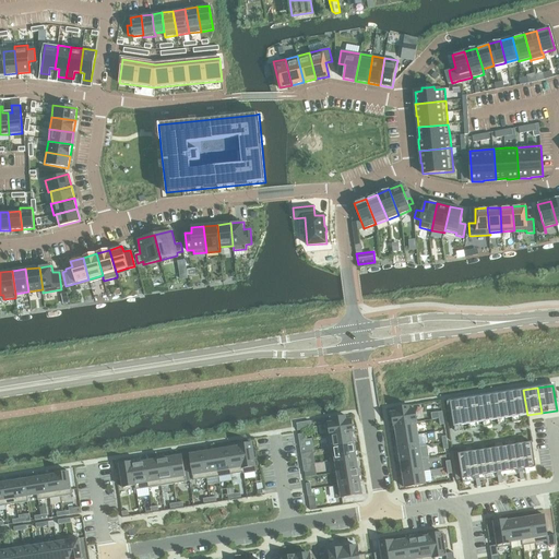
[(523,390),(509,392),(512,417),(520,416),(527,415),(523,390)]
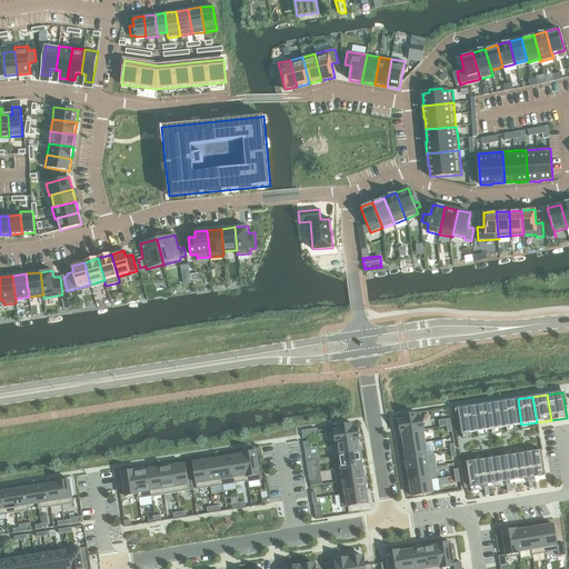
[(518,399),(502,401),(507,427),(515,426),(521,425),(518,399)]
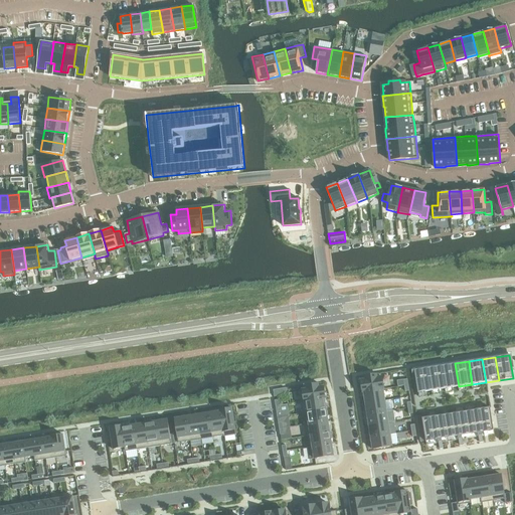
[(455,363),(442,365),(445,388),(453,387),(459,386),(455,363)]
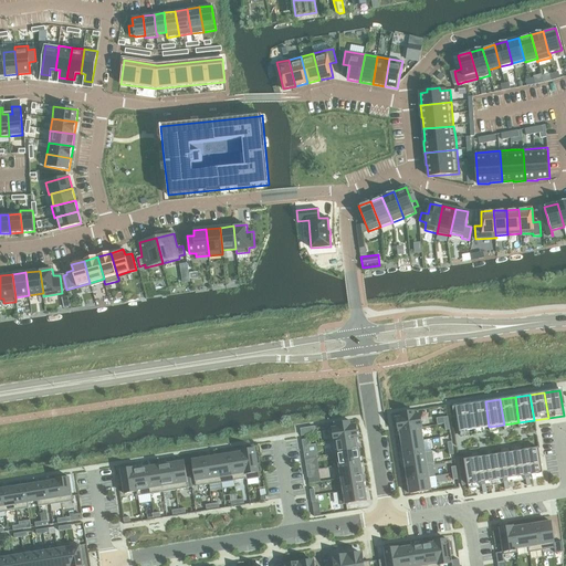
[(485,401),(470,405),(474,430),(483,428),(489,427),(485,401)]
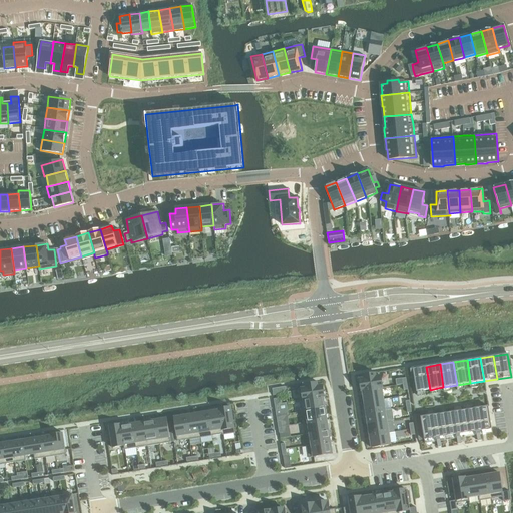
[(426,367),(413,369),(417,392),(424,390),(430,390),(426,367)]
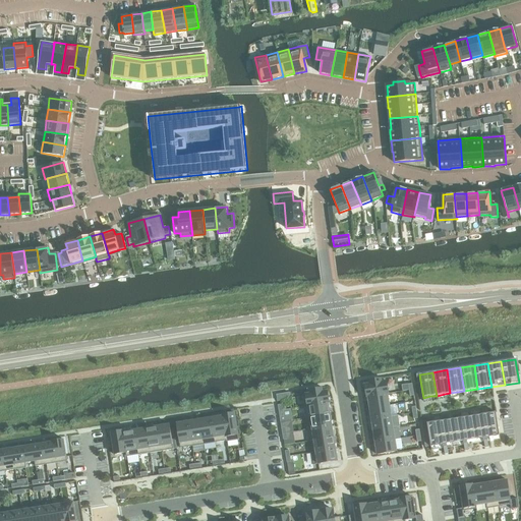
[(369,384),(365,385),(367,397),(388,394),(389,393),(387,382),(382,382),(382,379),(369,381),(369,384)]
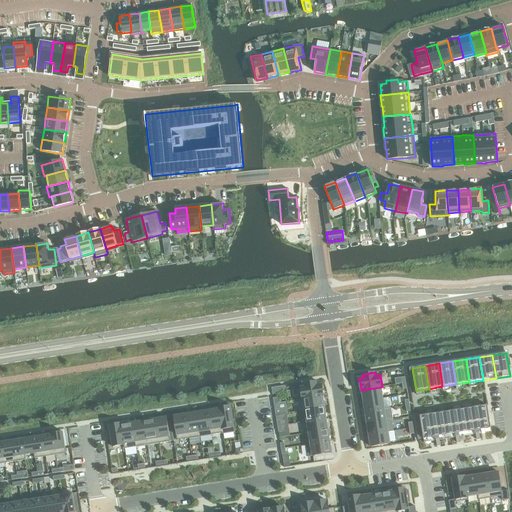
[(305,386),(298,388),(300,400),(323,396),(324,396),(322,384),(317,385),(317,382),(305,383),(305,386)]
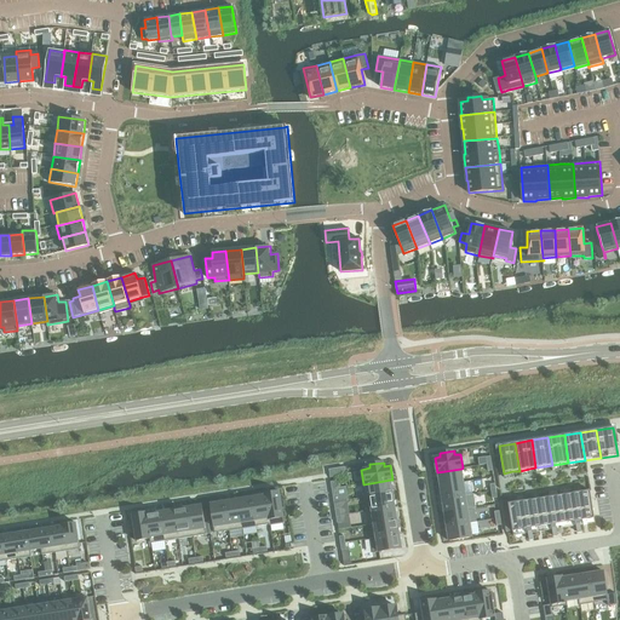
[(461,469),(437,472),(440,486),(464,482),(461,469)]
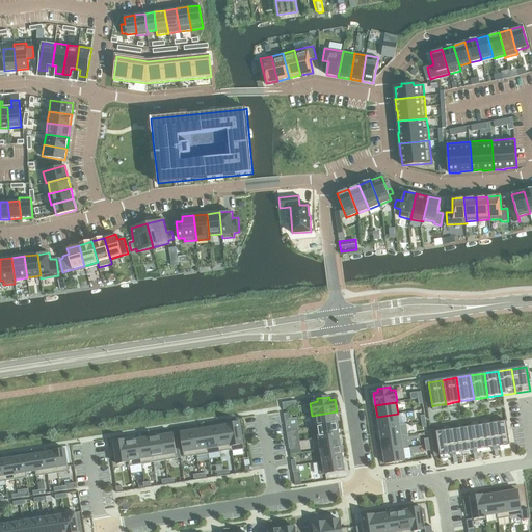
[(312,416),(310,416),(312,427),(317,426),(337,423),(336,411),(312,416)]
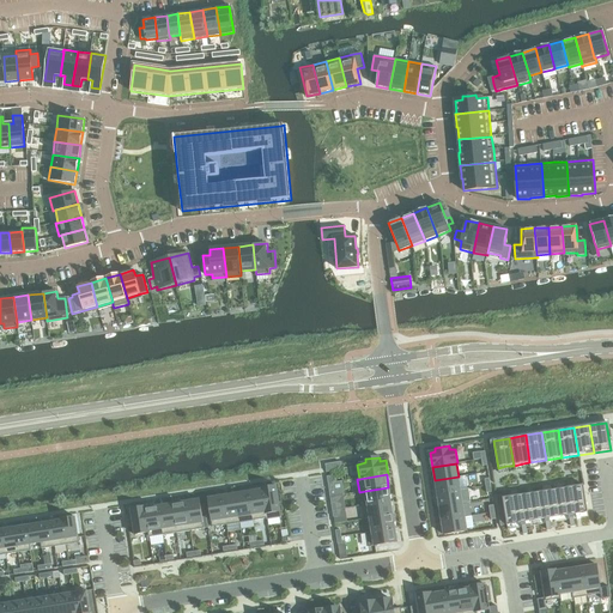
[(459,477),(435,480),(437,493),(461,490),(459,477)]
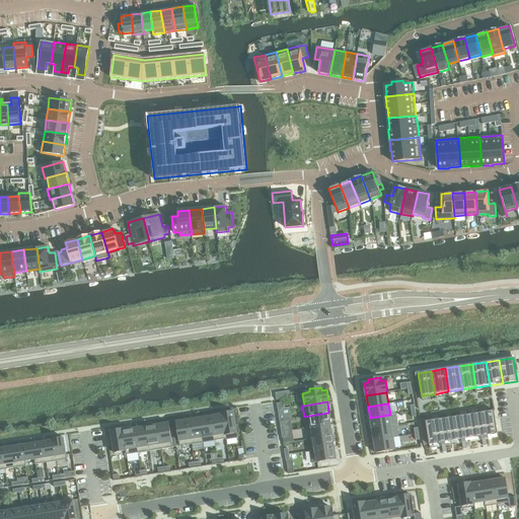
[(494,411),(480,413),(484,436),(497,434),(498,434),(494,411)]
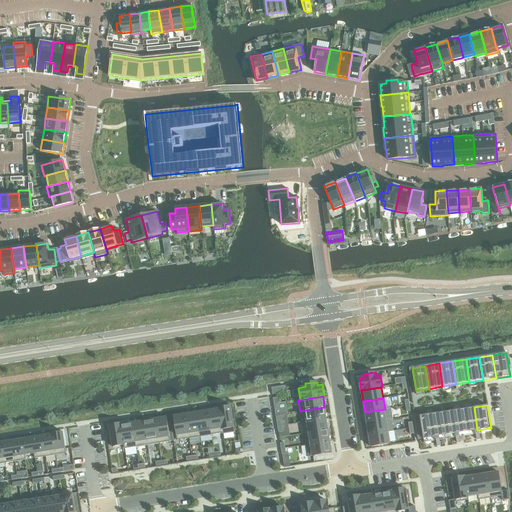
[(231,406),(218,408),(218,409),(222,433),(222,434),(235,432),(233,420),(235,420),(233,409),(231,409),(231,406)]
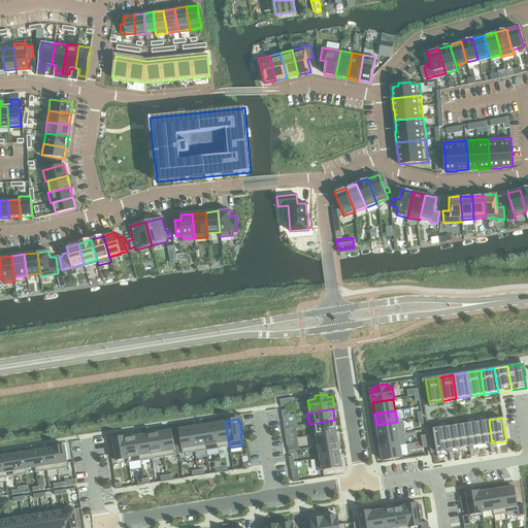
[(334,420),(315,423),(317,435),(336,431),(334,420)]
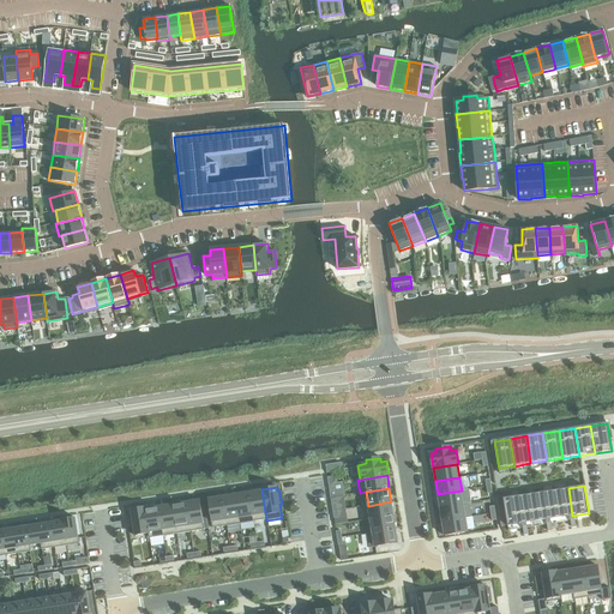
[(569,488),(552,491),(557,518),(572,516),(569,488)]
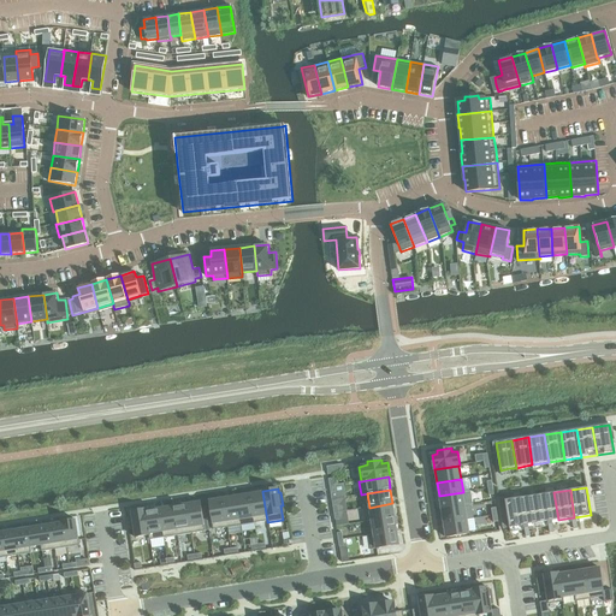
[(463,492),(439,496),(442,509),(465,505),(473,504),(471,491),(463,492)]
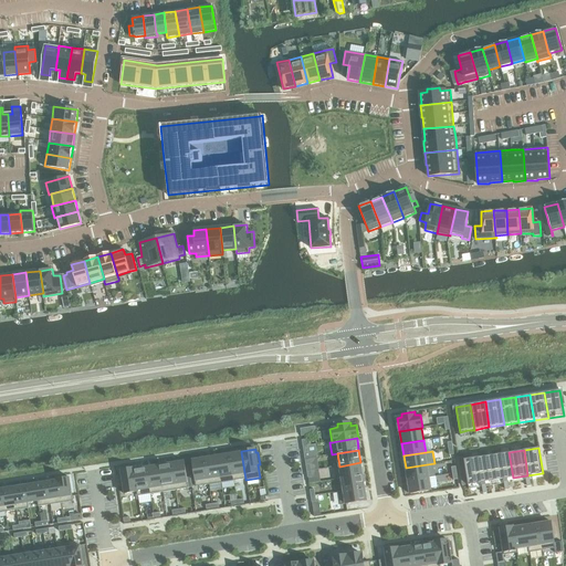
[(241,452),(230,454),(234,481),(245,479),(241,452)]
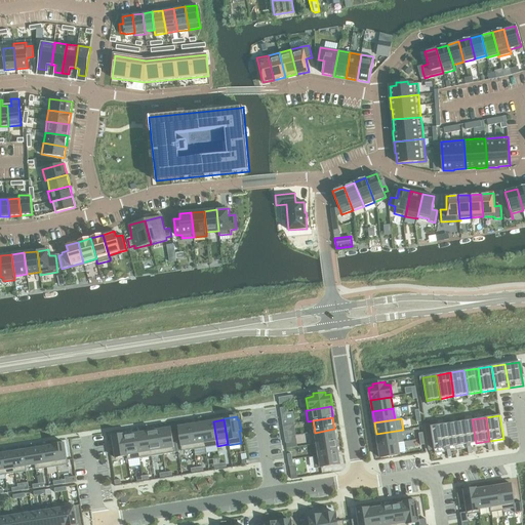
[(472,419),(458,421),(461,445),(476,443),(472,419)]
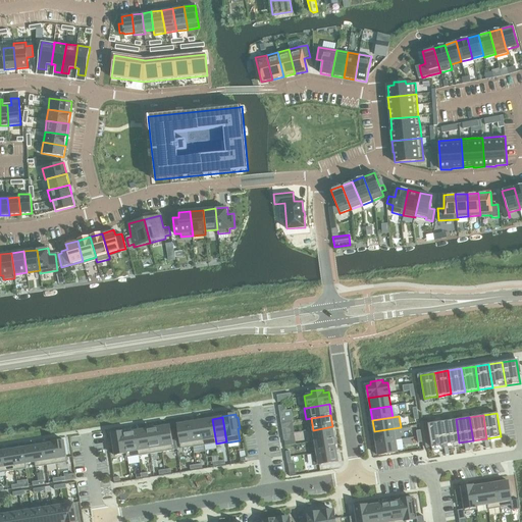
[(212,419),(200,420),(204,446),(216,444),(212,419)]
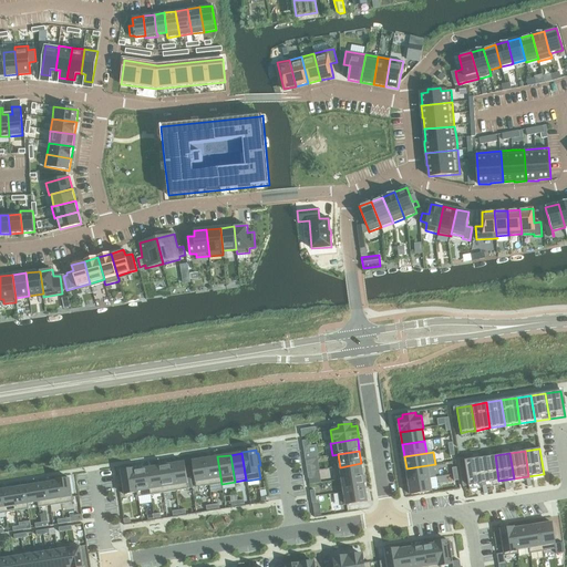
[(495,455),(480,459),(484,483),(498,481),(495,455)]
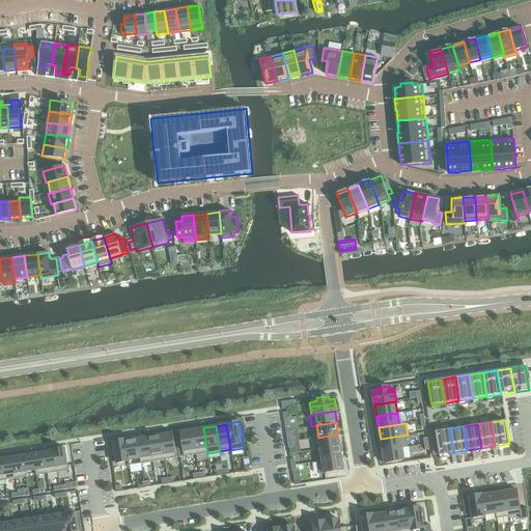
[(203,427),(192,429),(196,454),(207,453),(203,427)]
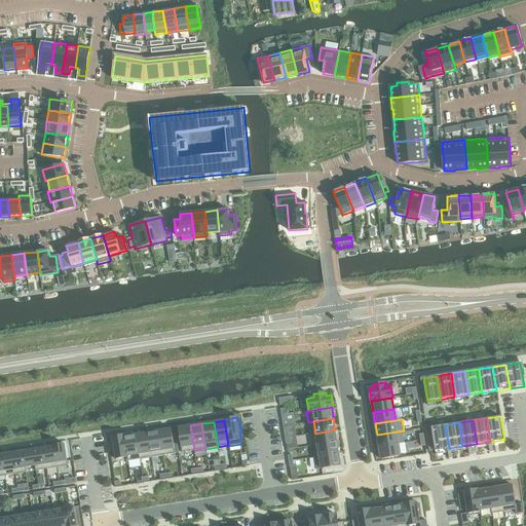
[(190,425),(178,427),(182,452),(194,450),(190,425)]
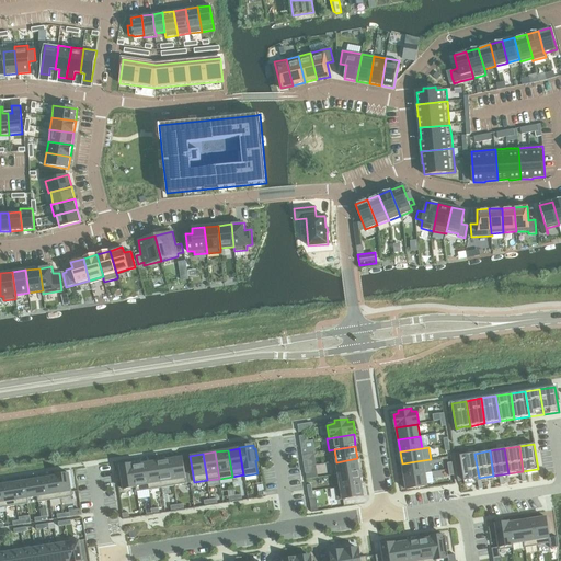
[(474,454),(460,456),(460,457),(461,462),(461,467),(462,471),(464,476),(464,480),(464,481),(465,481),(479,478),(474,454)]
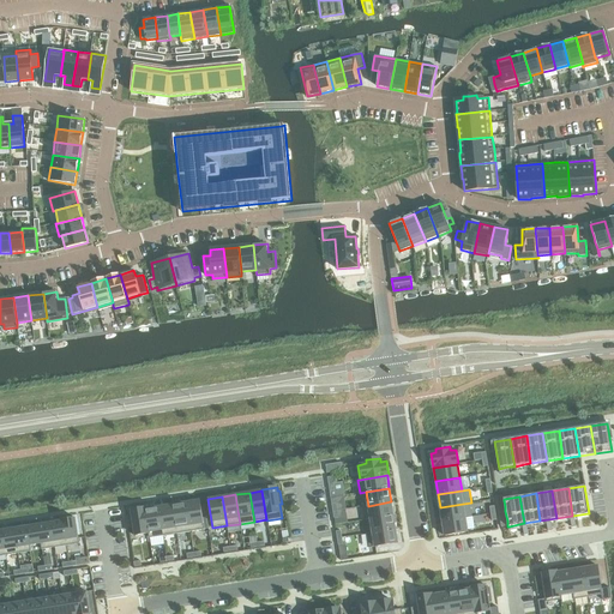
[(200,500),(186,503),(191,531),(205,529),(200,500)]
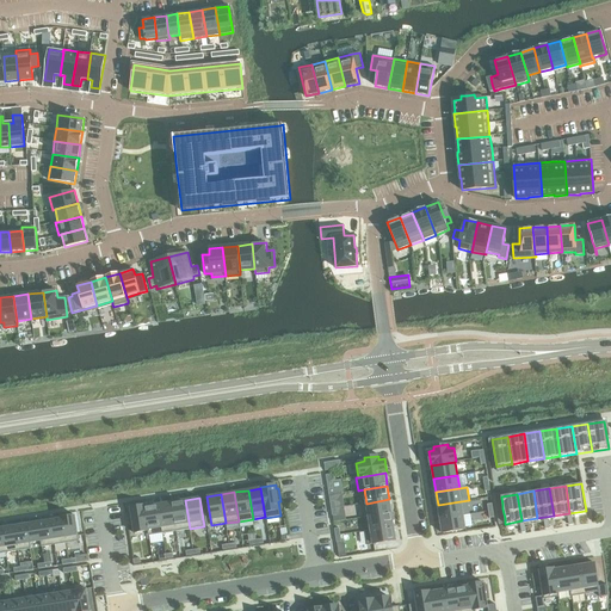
[(366,504),(363,504),(365,517),(392,513),(389,499),(366,504)]
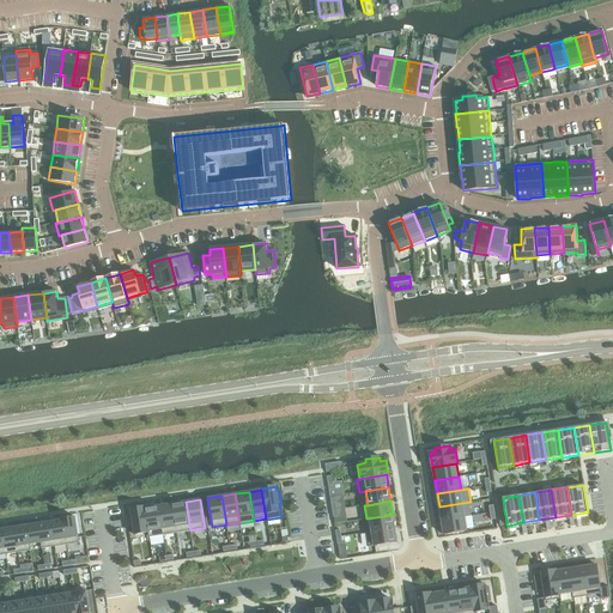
[(186,502),(171,504),(176,533),(190,530),(186,502)]
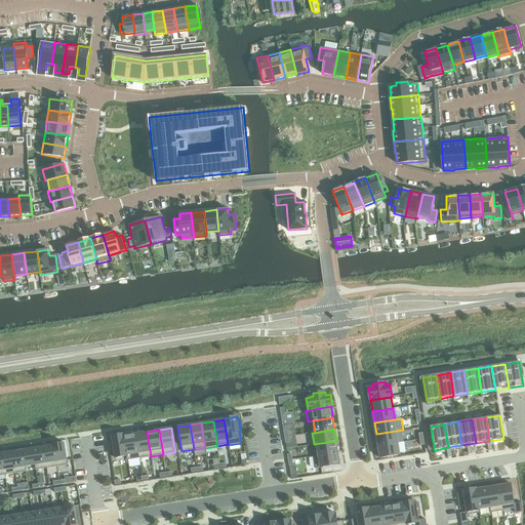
[(396,431),(376,434),(378,446),(398,443),(396,431)]
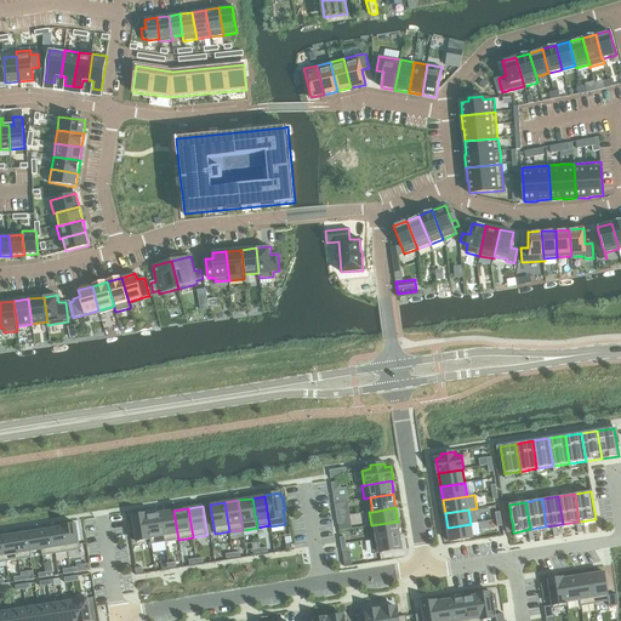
[(174,511),(160,513),(165,542),(178,540),(174,511)]
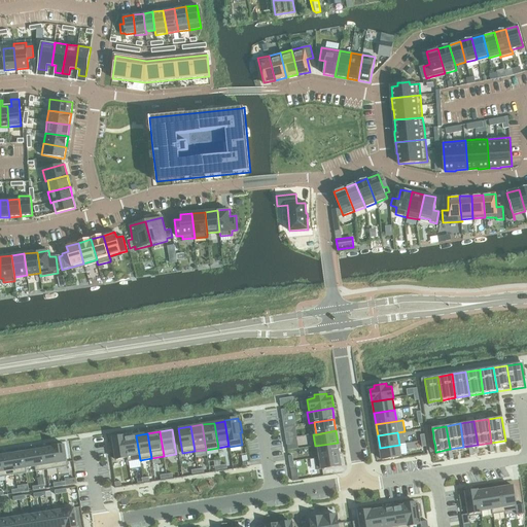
[(112,442),(110,442),(112,453),(114,453),(115,460),(128,458),(129,458),(126,436),(125,435),(112,437),(112,442)]
